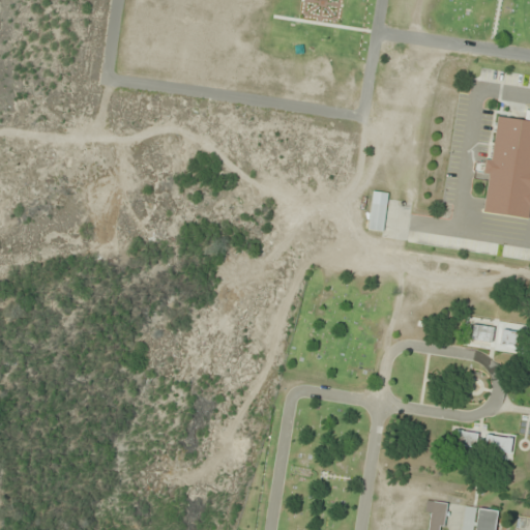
[(529,217),(529,149),(493,145),(492,159),(484,159),(483,174),(488,174),(483,213),(529,217)]
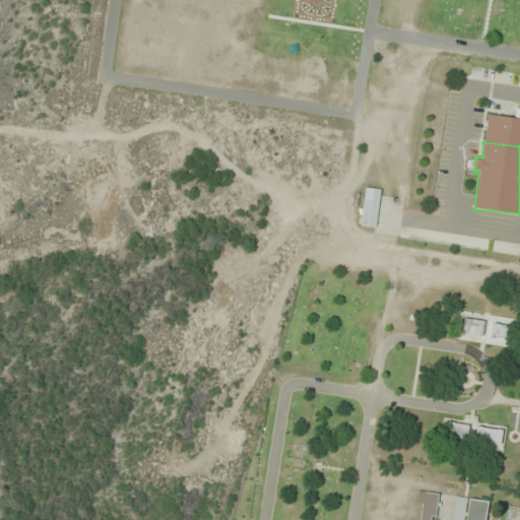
[(380,189),(365,188),(362,226),(376,228),(380,189)]
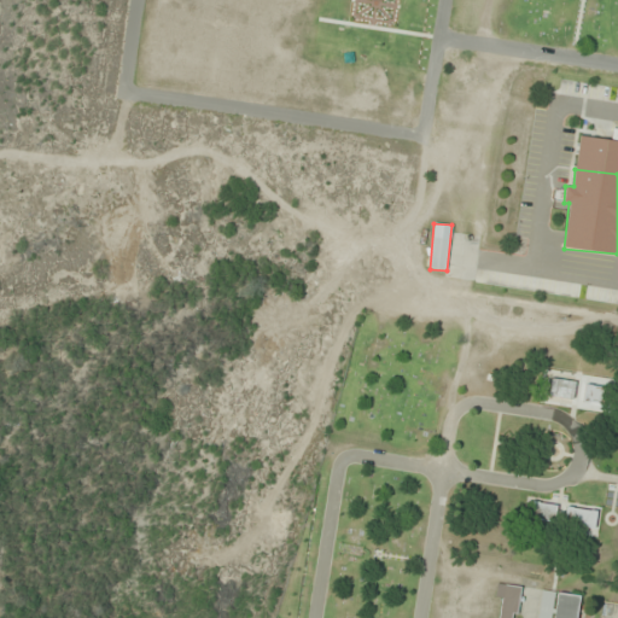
[(572,400),(573,382),(551,379),(549,397),(572,400)]
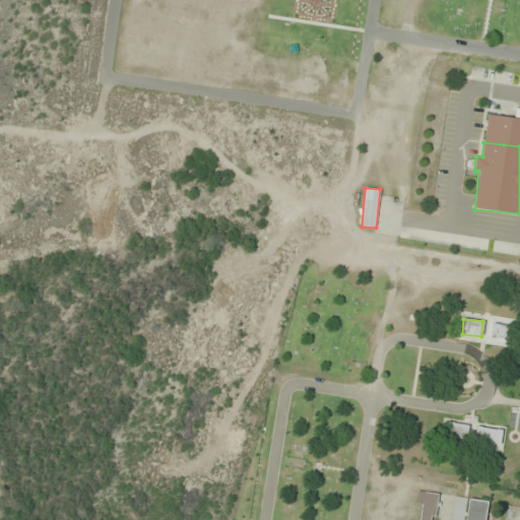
[(502,428),(475,426),(475,425),(446,423),(445,440),(500,444),(502,428)]
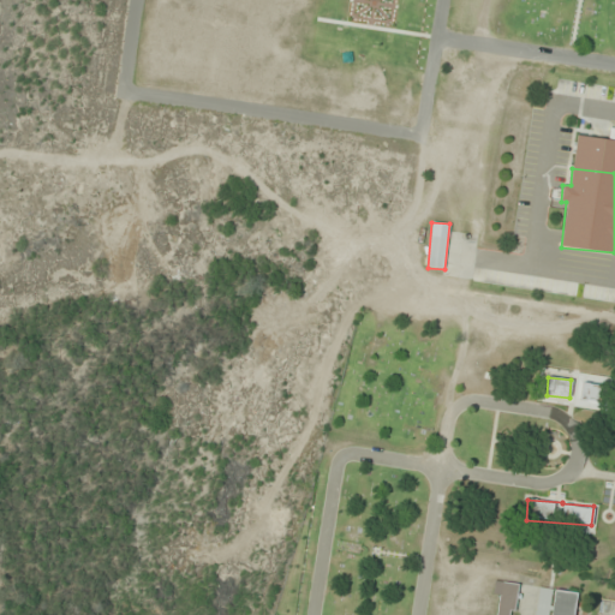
[(513,614),(517,584),(495,581),(494,595),(499,595),(496,614),(513,614)]
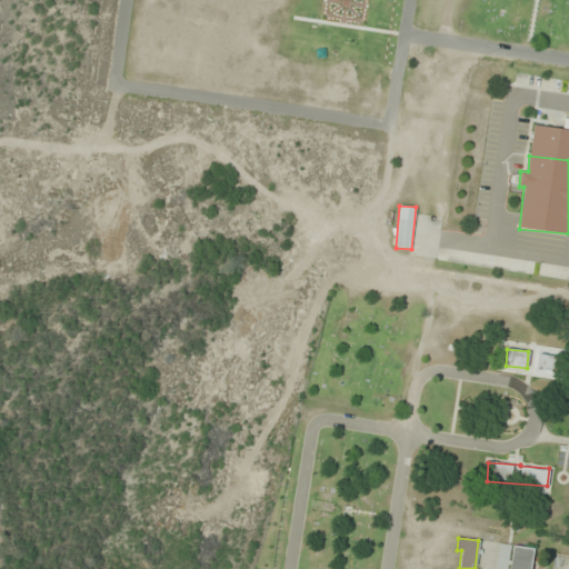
[(531,568),(535,549),(498,545),(493,568),(531,568)]
